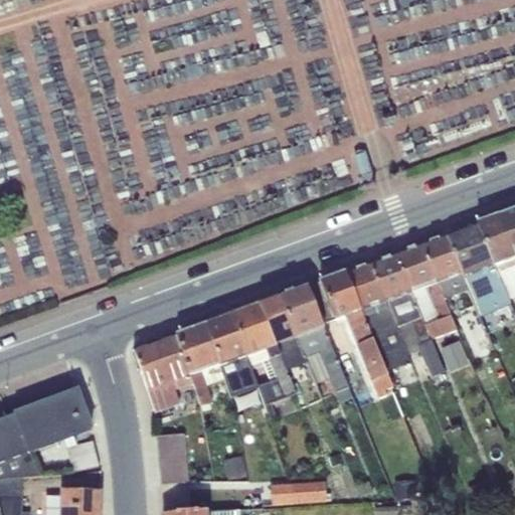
[(365,150),(353,154),(361,176),(357,177),(360,186),(376,181),(365,150)]
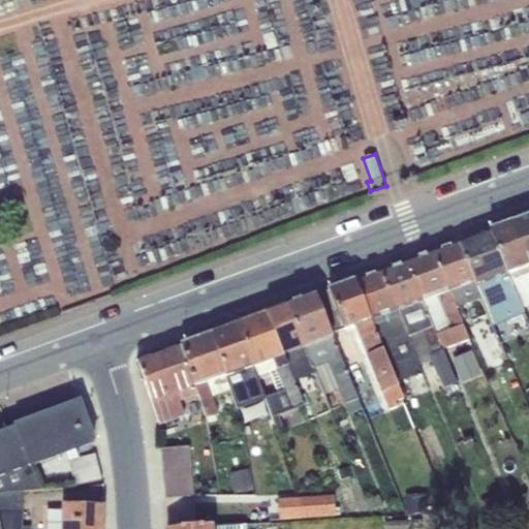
[(528,216),(512,222),(528,260),(528,216)]
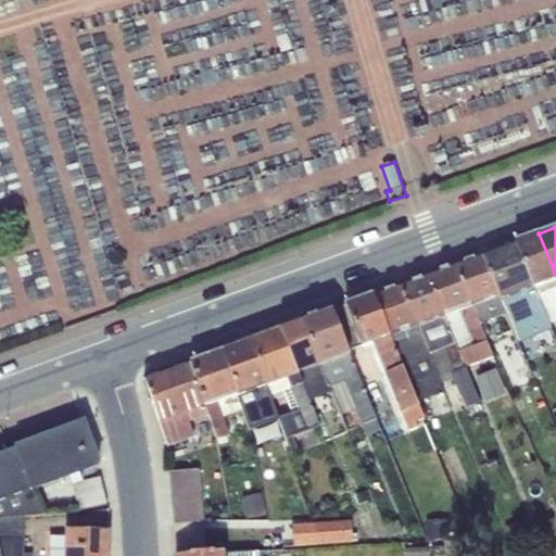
[(555,274),(539,234),(515,242),(550,325),(555,321),(555,274)]
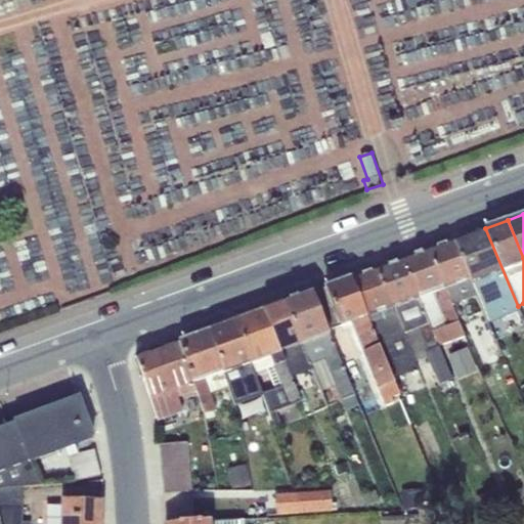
[(485,228),(454,239),(477,294),(489,321),(520,309),(518,306),(485,228)]
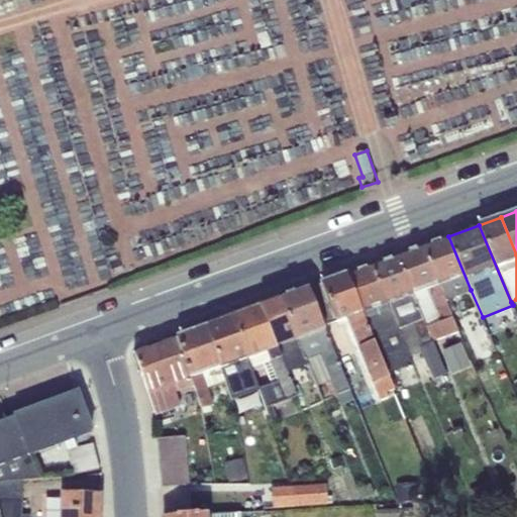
[(471,290),(448,236),(422,246),(439,285),(445,300),(471,290)]
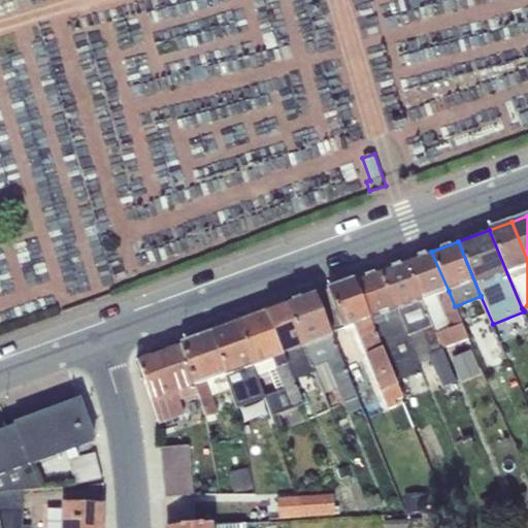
[(431,252),(405,262),(436,334),(451,328),(436,295),(449,291),(431,252)]
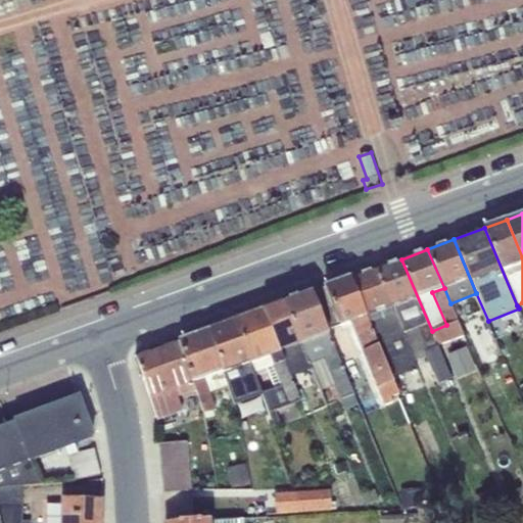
[(401,259),(376,269),(415,362),(426,358),(438,385),(452,379),(438,345),(432,331),(401,259)]
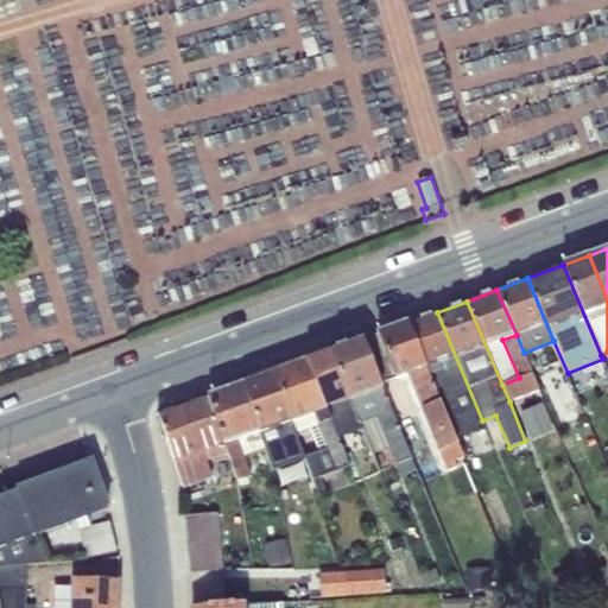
[(437,312),(406,323),(456,441),(486,429),(482,420),(437,312)]
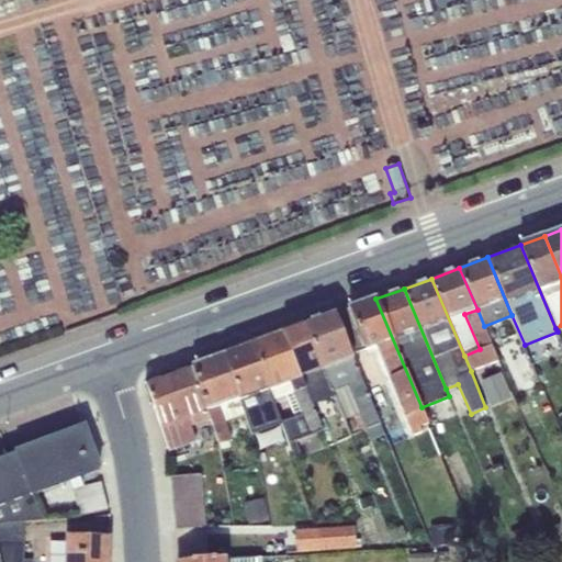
[(375,299),(334,314),(351,355),(377,346),(414,437),(423,433),(419,427),(428,424),(422,407),(375,299)]
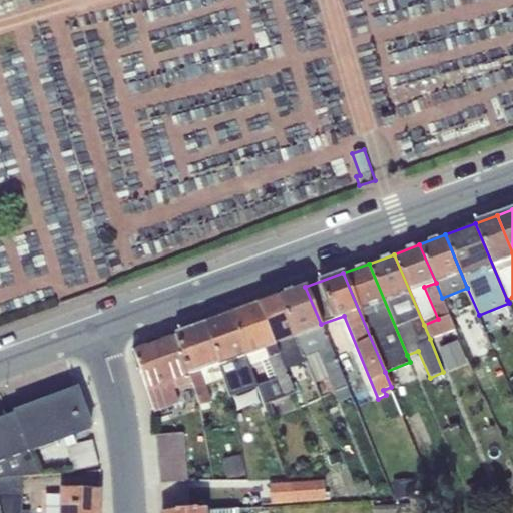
[(424,287),(438,319),(449,314),(442,298),(436,283),(424,287)]
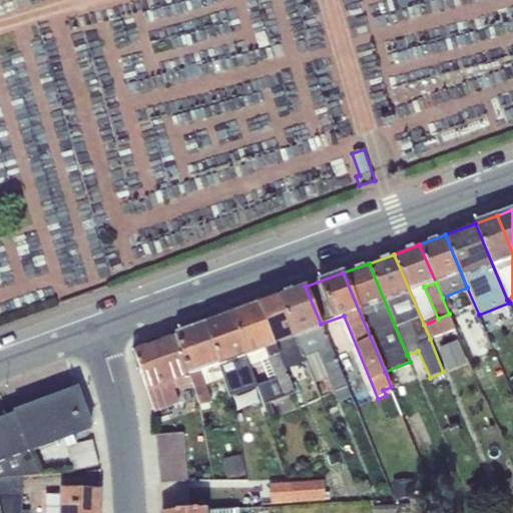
[(278,297),(305,361),(315,384),(329,378),(339,402),(351,396),(321,324),(305,287),(278,297)]
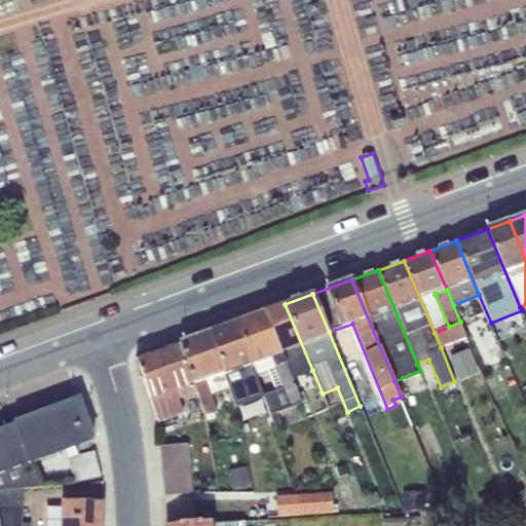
[(264,312),(292,378),(312,370),(285,304),(264,312)]
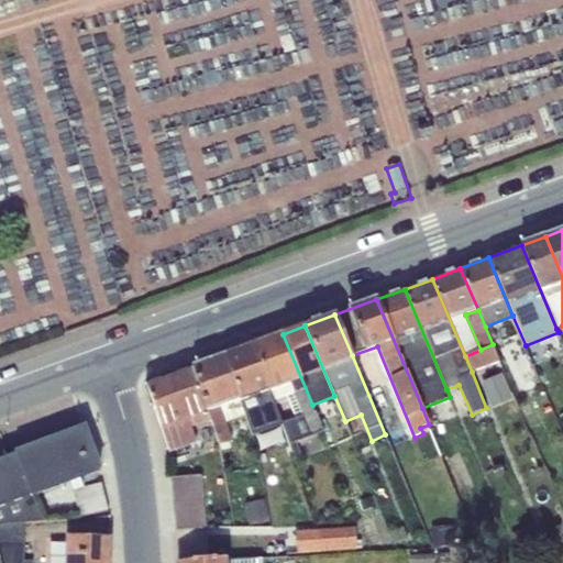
[(253,345),(276,405),(288,400),(295,418),(283,422),(283,424),(296,459),(301,457),(296,442),(323,432),(312,405),(283,334),(253,345)]
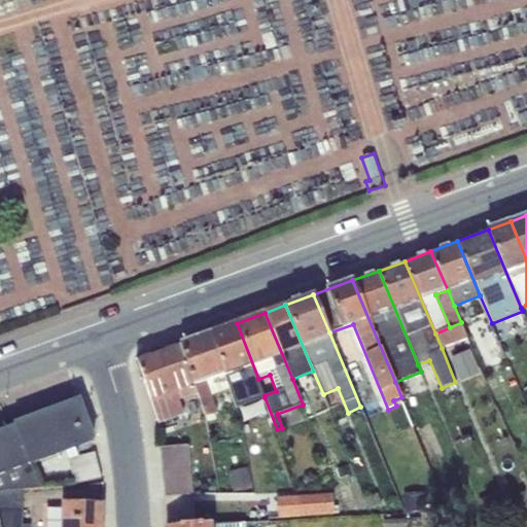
[(450,327),(435,334),(442,348),(467,338),(461,322),(450,327)]
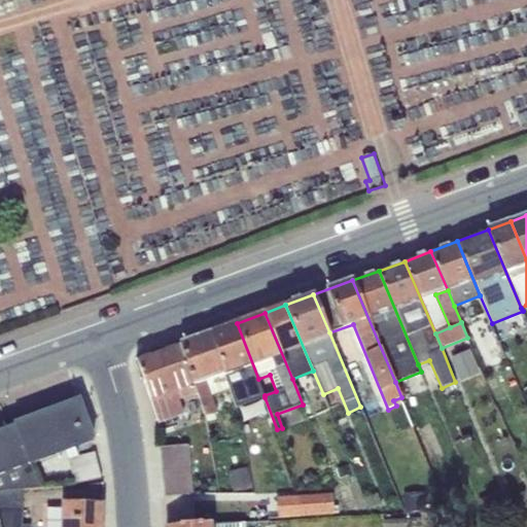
[(231,389),(237,407),(265,397),(265,395),(258,379),(237,323),(210,332),(231,389)]
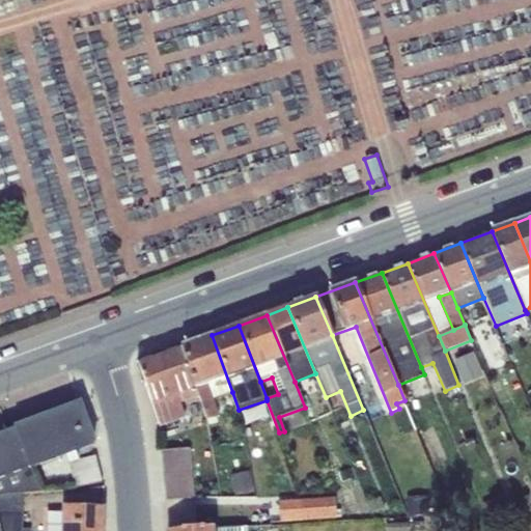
[(212,335),(180,346),(199,396),(207,420),(212,436),(219,435),(219,416),(214,398),(232,392),(212,335)]
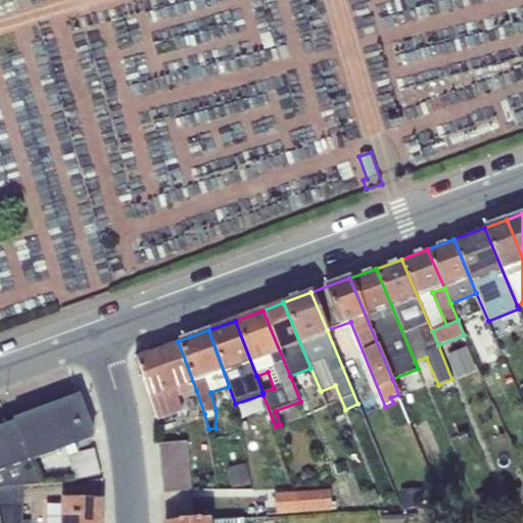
[(178,341),(135,357),(157,420),(182,411),(178,397),(196,390),(178,341)]
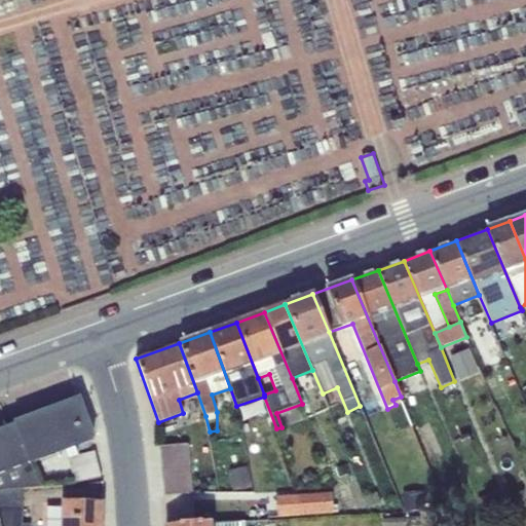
[(468,348),(449,357),(459,380),(465,377),(466,380),(481,374),(479,368),(478,369),(468,348)]
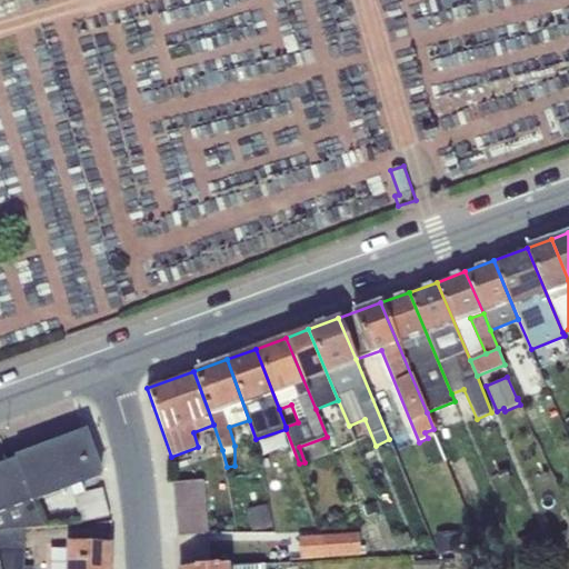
[(101,476),(85,433),(16,459),(32,500),(101,476)]
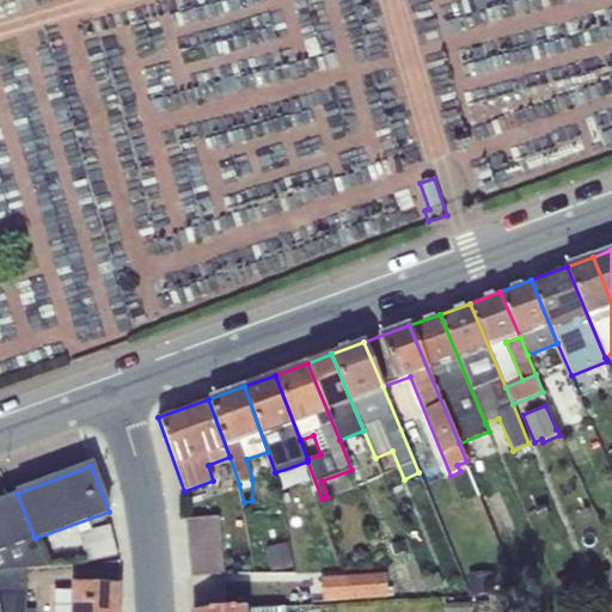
[(35,538),(17,494),(0,500),(0,569),(29,567),(47,565),(35,538)]
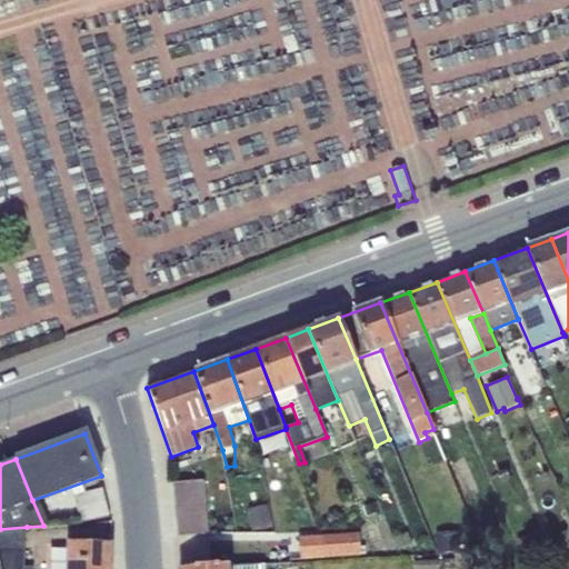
[(205,480),(172,483),(173,501),(206,498),(205,480)]
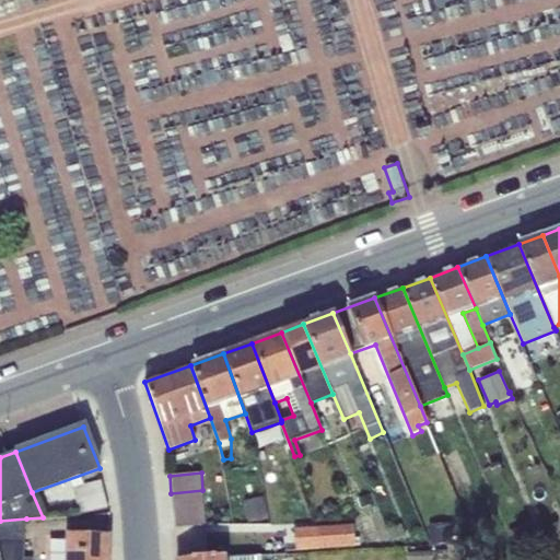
[(104,492),(101,480),(72,487),(76,500),(104,492)]
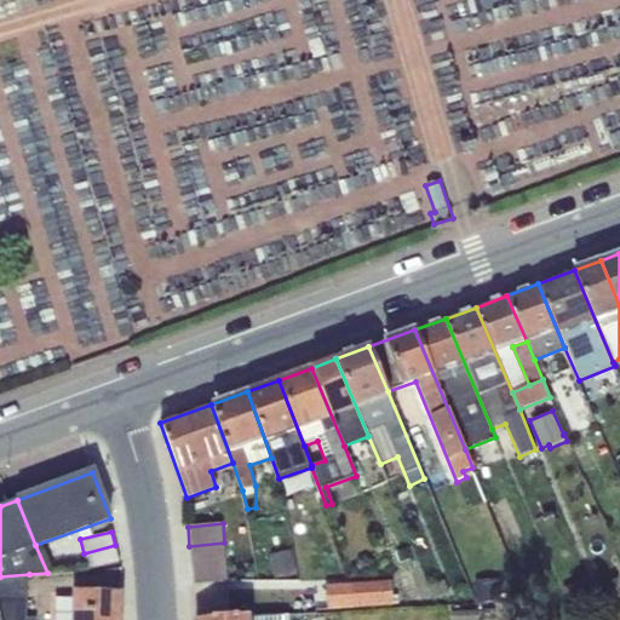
[(224,543),(189,546),(191,566),(225,562),(224,543)]
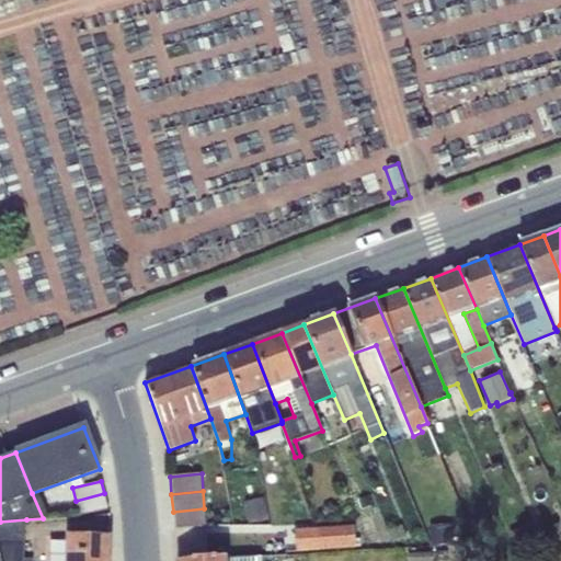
[(104,493),(76,501),(79,515),(109,508),(104,493)]
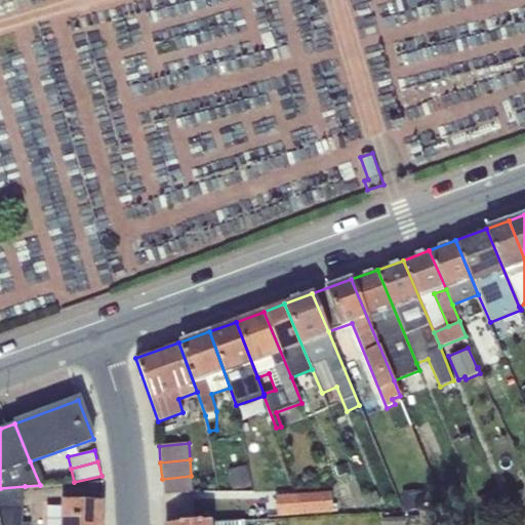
[(246,466),(228,470),(232,490),(250,487),(246,466)]
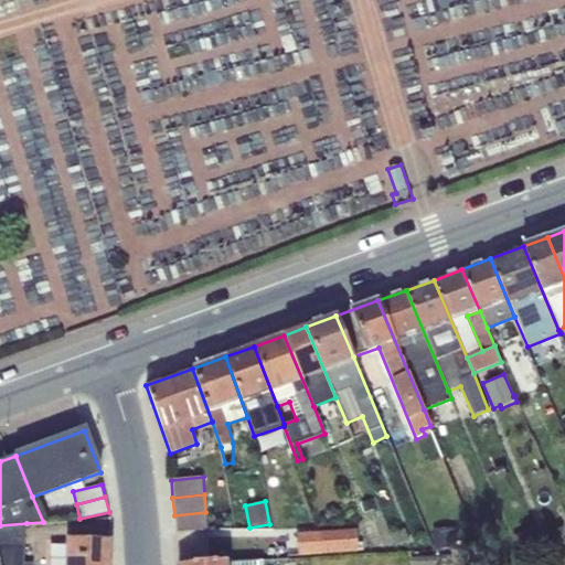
[(205,512),(174,515),(176,533),(208,532),(205,512)]
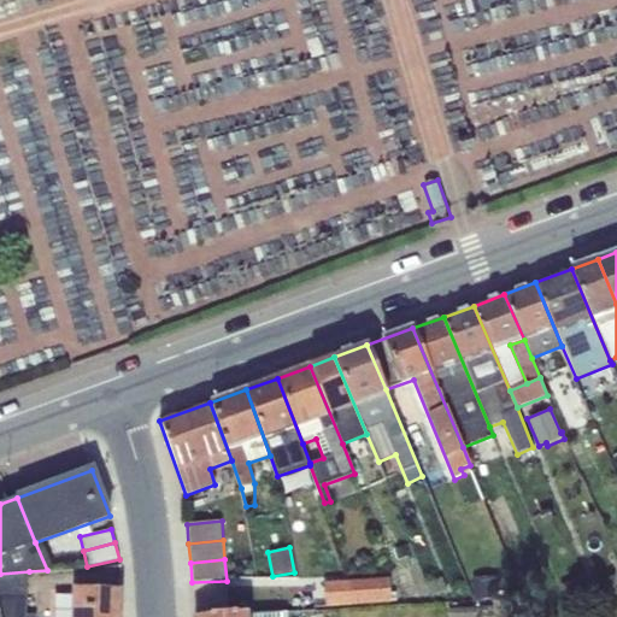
[(0,594),(28,593),(29,571),(0,574),(0,594)]
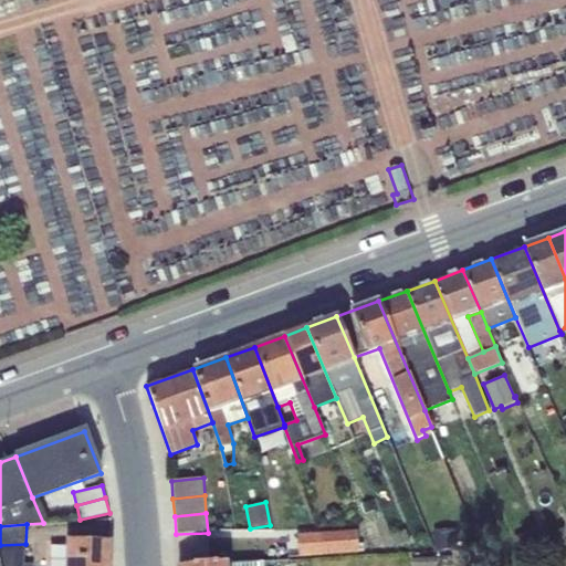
[(436,548),(458,547),(457,528),(435,530),(436,548)]
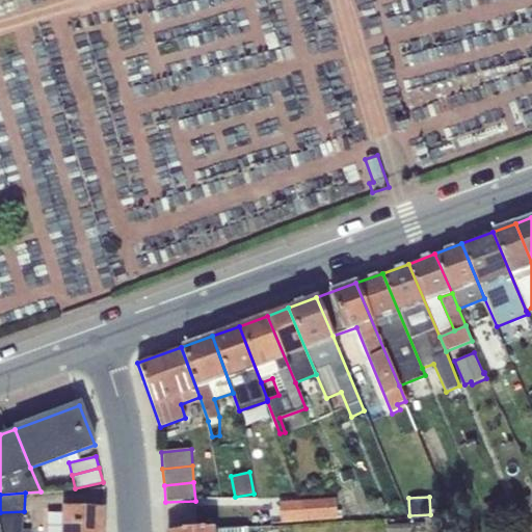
[(301,521),(338,519),(336,498),(300,500),(301,521)]
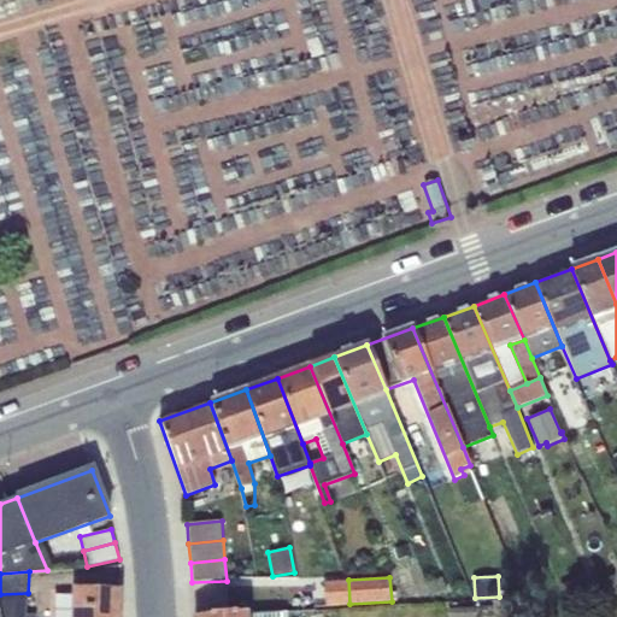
[(118,616),(119,591),(71,589),(71,594),(56,594),(53,616),(118,616)]
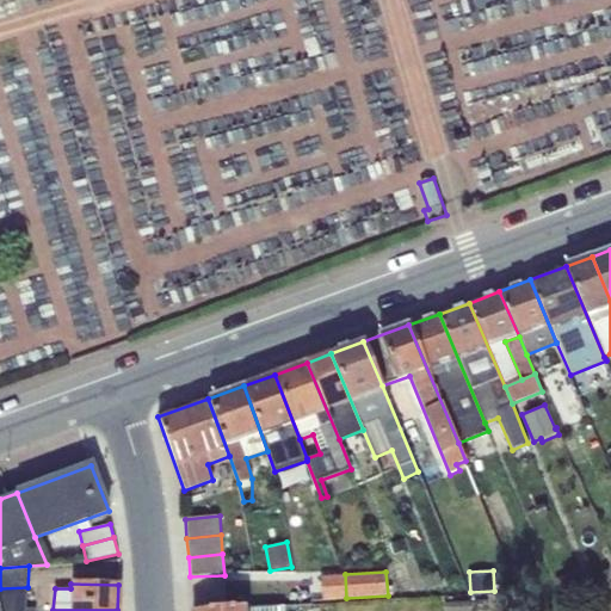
[(0,588),(0,610),(25,610),(28,587),(0,588)]
